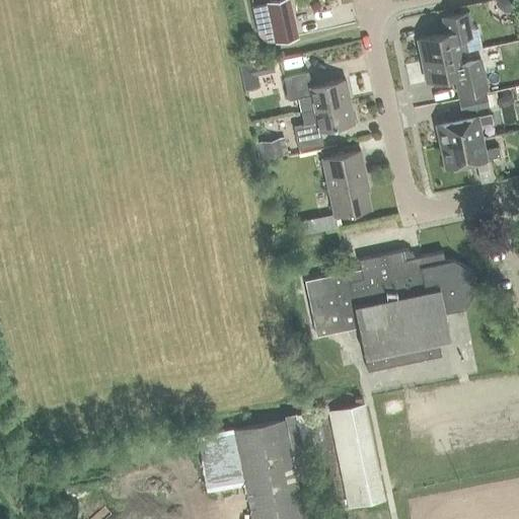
[(266,44),(298,36),(289,0),(274,0),(252,5),(258,34),(265,40),(266,44)]
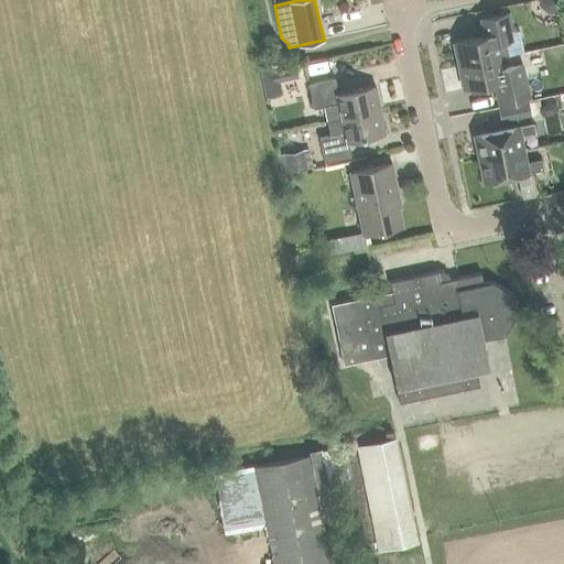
[(455,41),(459,65),(500,57),(500,56),(508,55),(506,46),(514,44),(508,12),(481,18),(485,35),(455,41)]
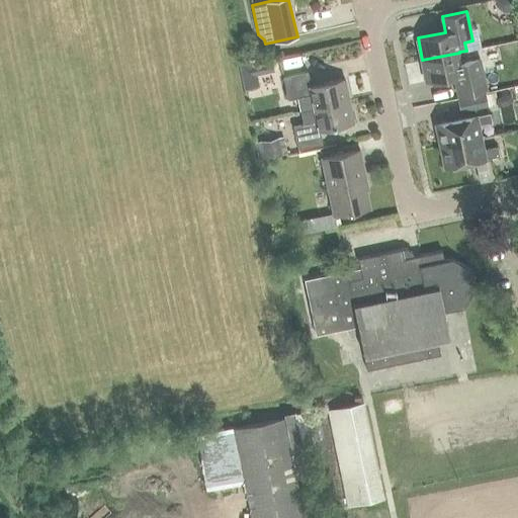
[(456,97),(487,91),(481,59),(461,63),(459,53),(422,60),(427,82),(452,77),(456,97)]
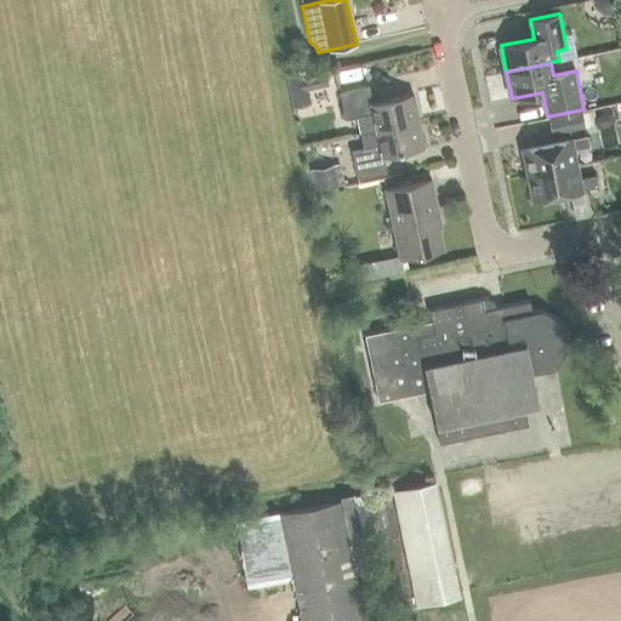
[(305,74),(286,79),(291,98),(308,93),(305,74)]
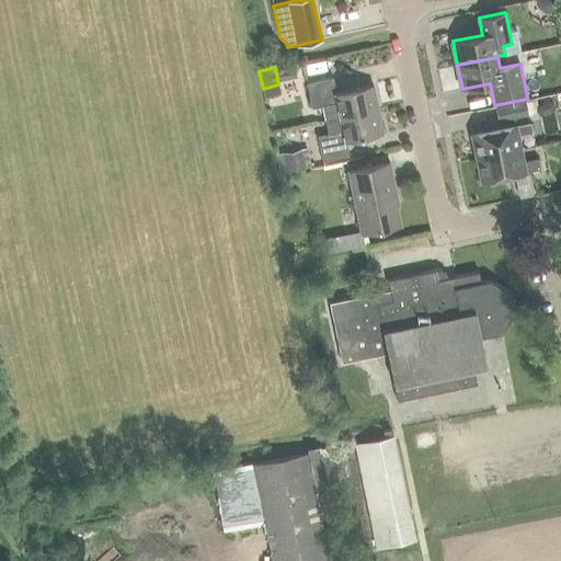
[(321,106),(324,119),(378,109),(373,84),(336,92),(333,77),(307,83),(312,109),(321,106)]
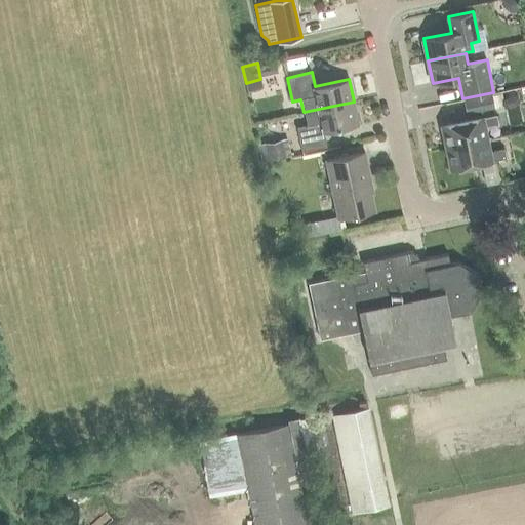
[(463,101),(466,113),(494,107),(492,94),(463,101)]
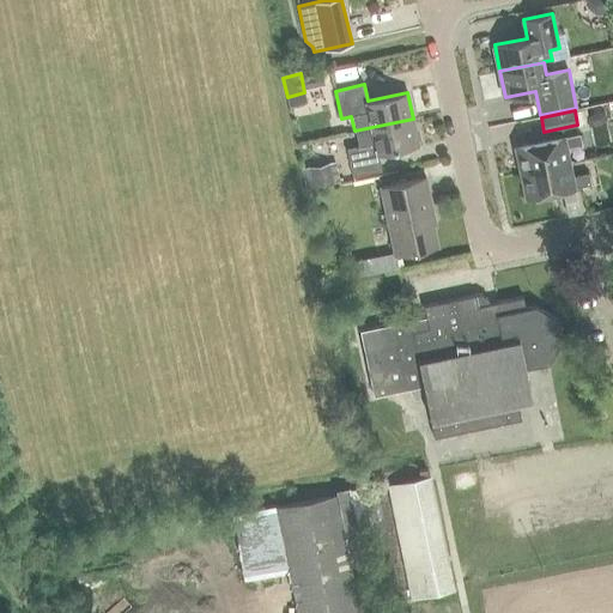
[(413,119),(354,131),(358,146),(347,149),(353,176),(382,170),(378,153),(418,145),(413,119)]
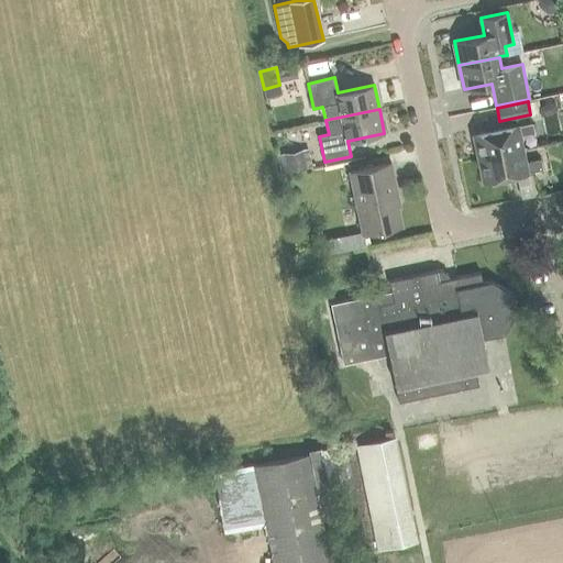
[(474,134),(478,158),(522,150),(519,136),(534,133),(532,123),(517,125),(474,134)]
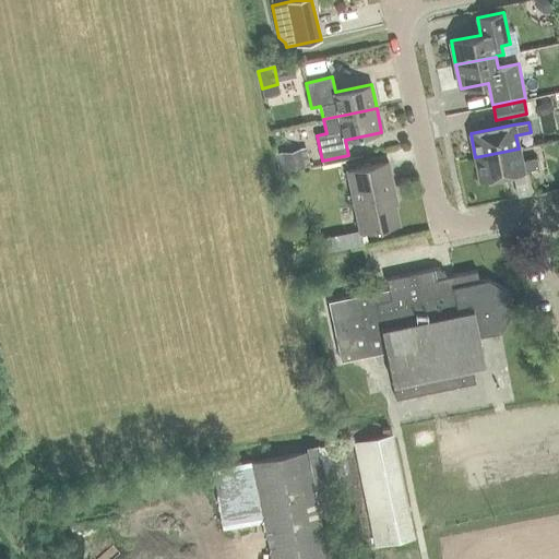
[(309,165),(306,147),(275,154),(278,171),(309,165)]
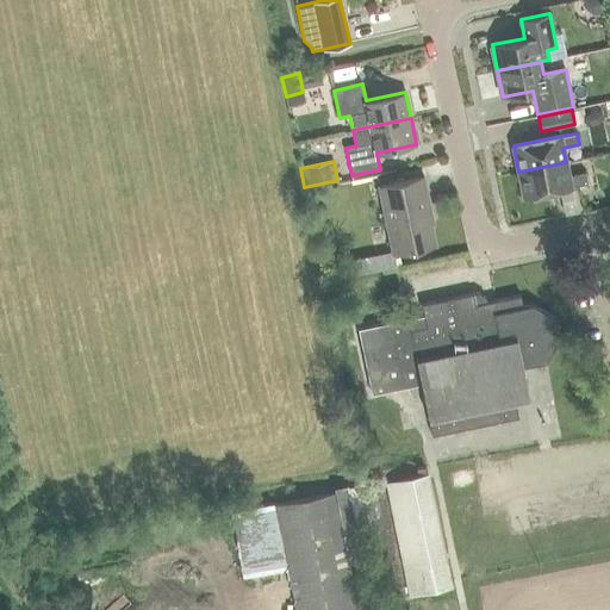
[(566,162),(518,172),(524,197),(571,187),(587,184),(585,172),(568,175),(566,162)]
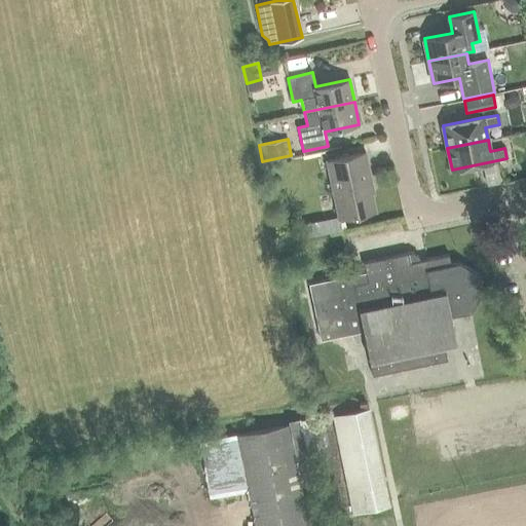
[(338,218),(375,211),(369,184),(371,184),(365,152),(327,160),(338,218)]
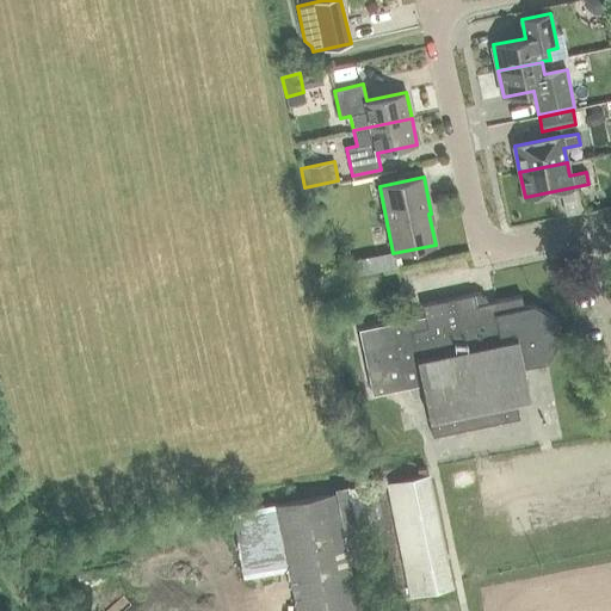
[(474,294),(421,304),(424,315),(358,328),(372,394),(421,384),(432,436),(519,418),(514,399),(529,396),(523,366),(545,362),(559,341),(554,318),(534,304),(523,307),(520,295),(487,302),(486,297),(479,292),(474,294)]
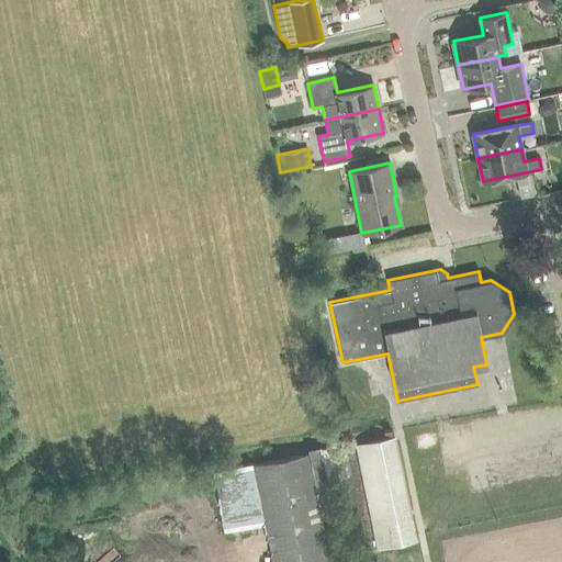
[(394,436),(355,445),(377,550),(416,541),(394,436)]
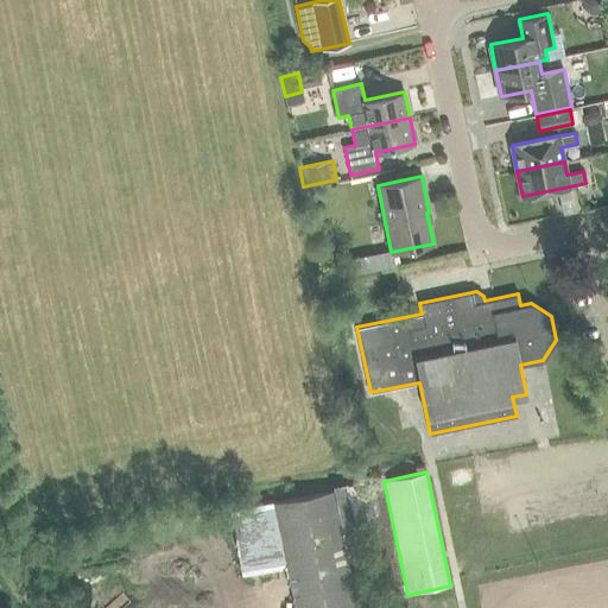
[(356,607),(333,492),(271,504),(292,607),(356,607)]
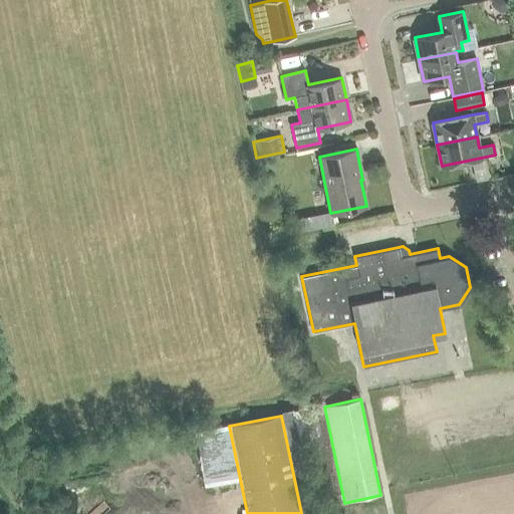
[(314,497),(326,496),(321,463),(309,465),(314,497)]
